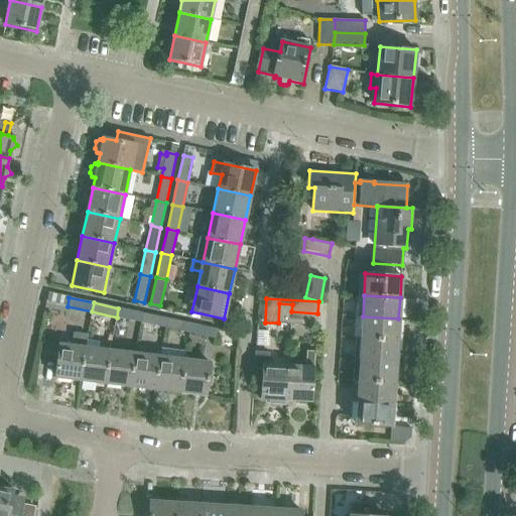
[(279,303),(278,323),(317,326),(317,313),(291,311),(292,304),(279,303)]
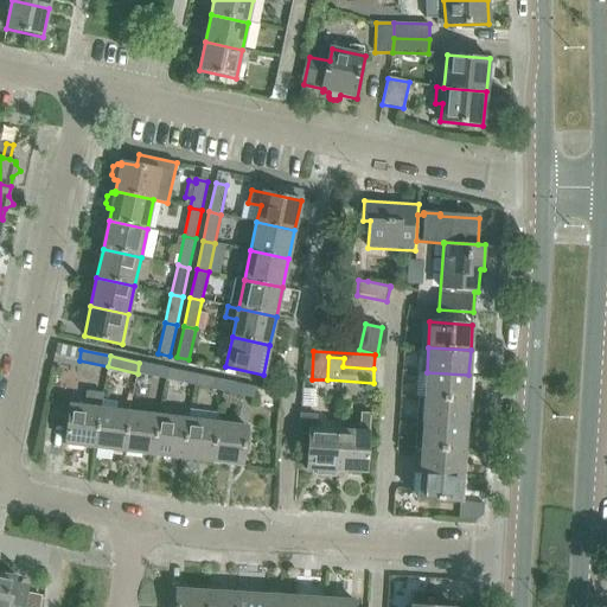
[(138,374),(166,379),(168,369),(139,363),(138,374)]
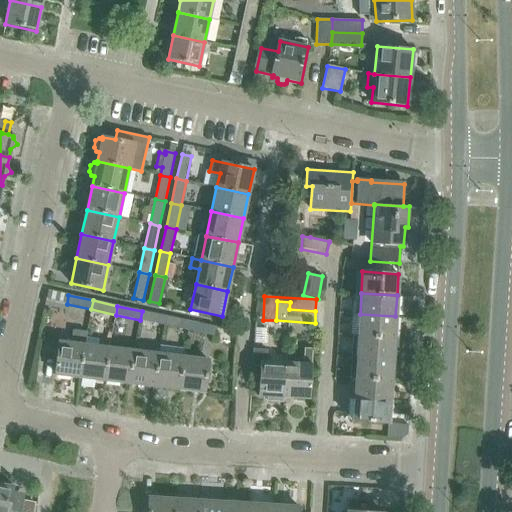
[(140,320),(164,325),(166,316),(142,311),(140,320)]
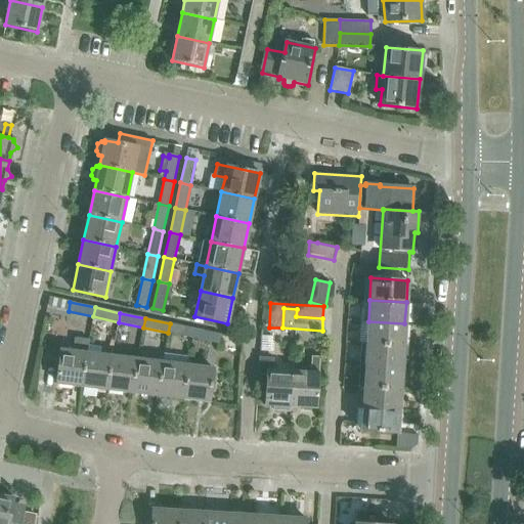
[(403,346),(404,323),(368,321),(366,343),(403,346)]
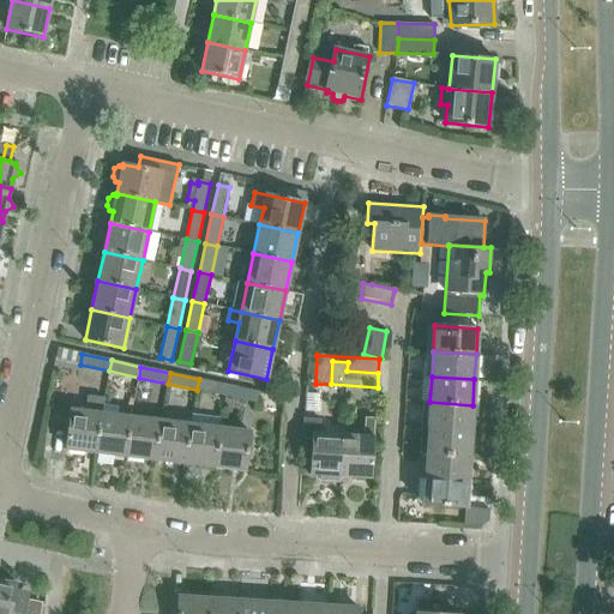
[(199,379),(197,390),(226,396),(228,385),(199,379)]
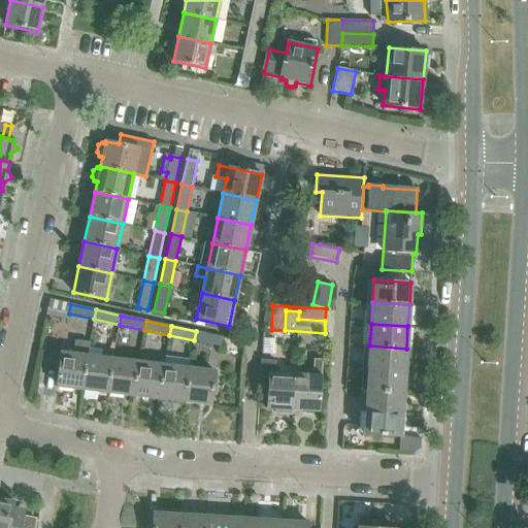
[(196,331),(194,340),(220,345),(222,336),(196,331)]
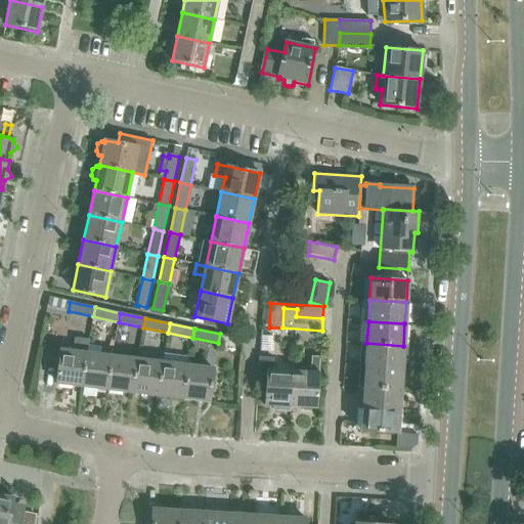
[(402,367),(403,346),(366,343),(365,364),(402,367)]
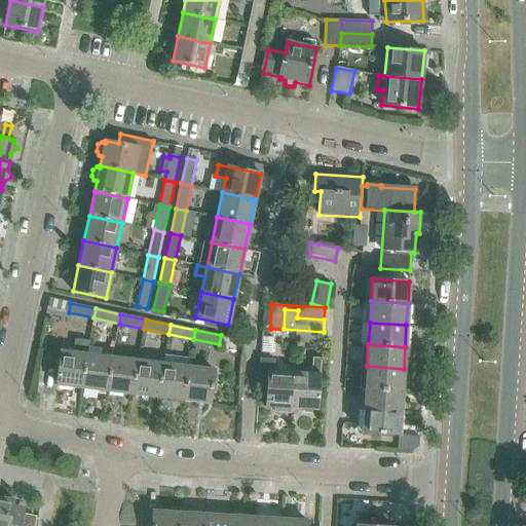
[(57,384),(83,387),(87,354),(61,351),(57,384)]
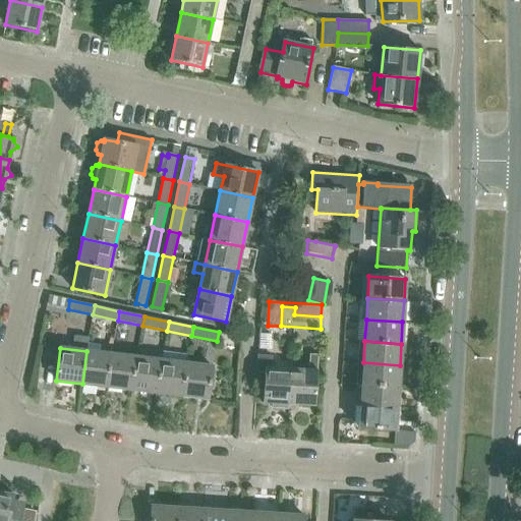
[(82,384),(107,387),(111,354),(87,351),(82,384)]
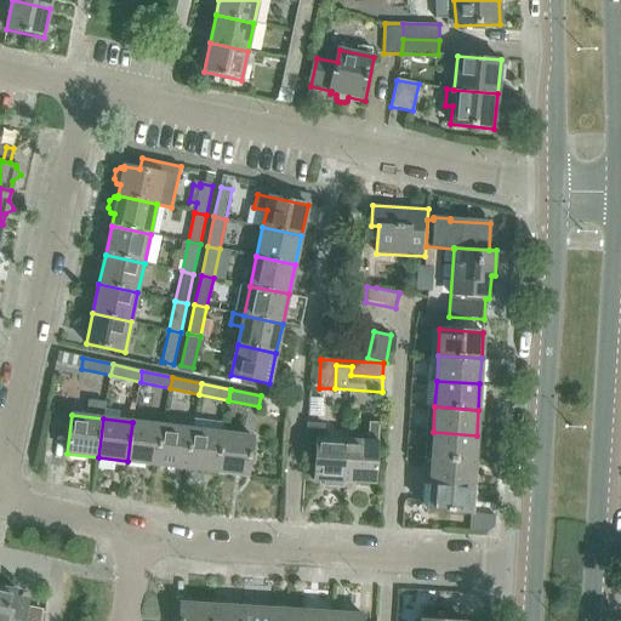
[(127,461),(158,465),(163,426),(132,422),(127,461)]
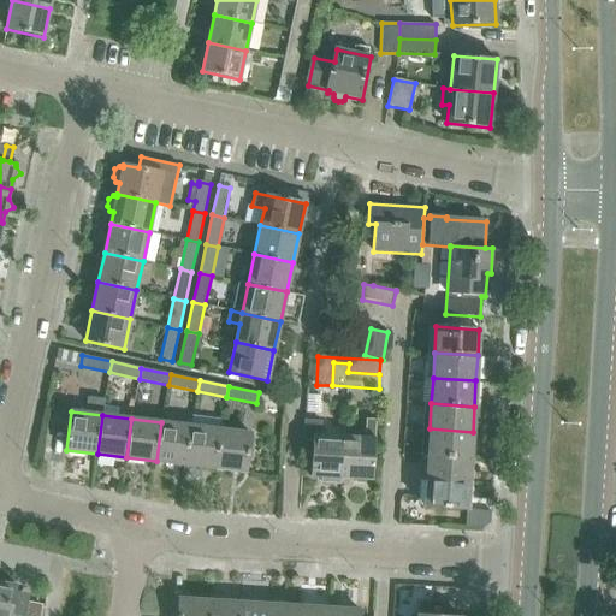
[(341,478),(342,478),(345,436),(321,434),(321,420),(304,419),(303,439),(313,440),(311,475),(323,477),(323,481),(341,483),(341,478)]
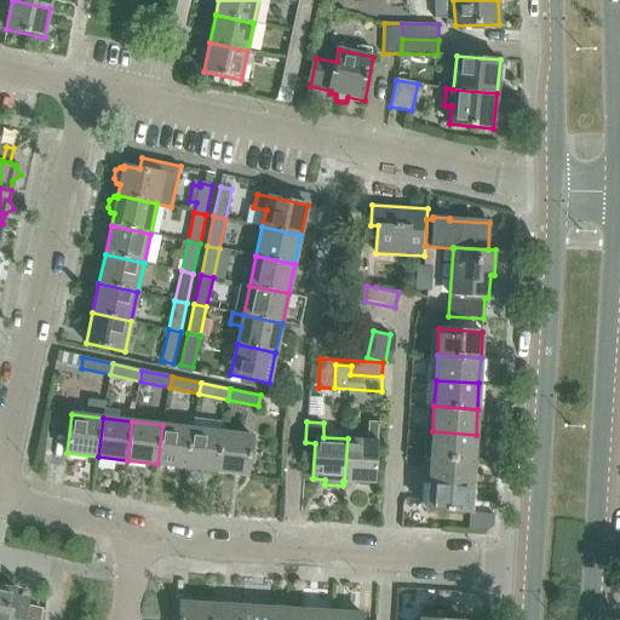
[(158,464),(187,468),(191,429),(162,425),(158,464)]
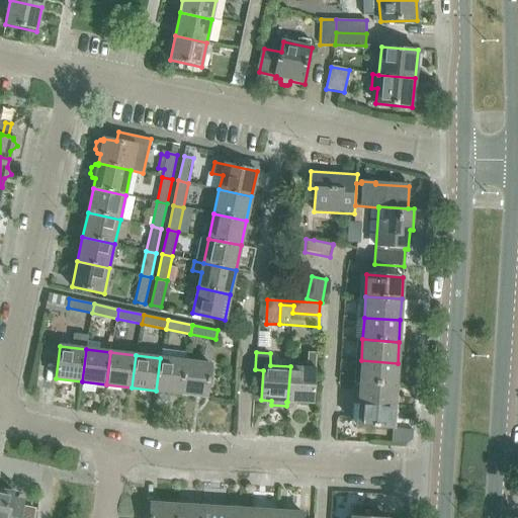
[(156,391),(181,394),(185,361),(160,358),(156,391)]
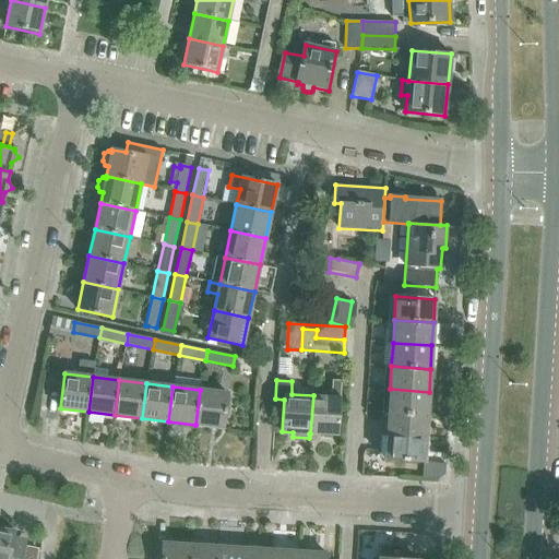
[(427,415),(429,392),(390,389),(388,413),(427,415)]
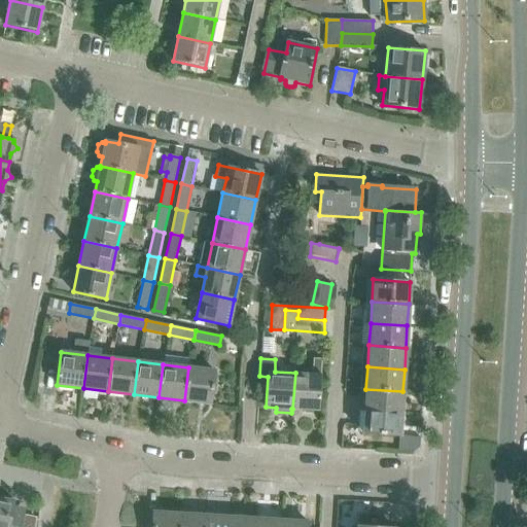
[(188,367),(184,400),(210,403),(214,371),(188,367)]
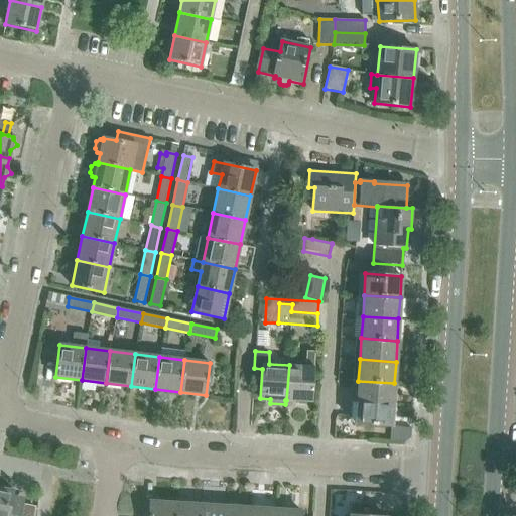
[(289,365),(286,400),(312,402),(314,366),(289,365)]
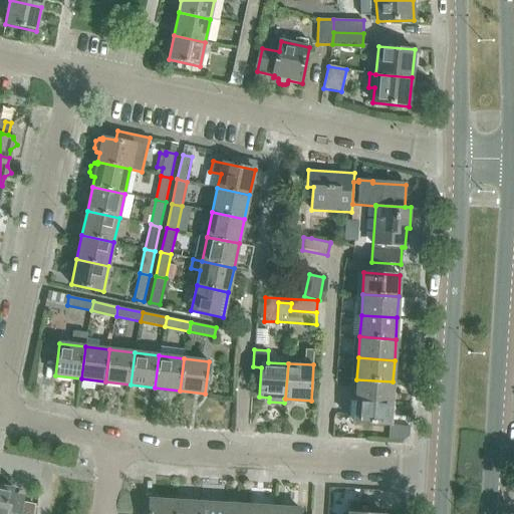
[(392,403),(393,381),(356,379),(355,401),(392,403)]
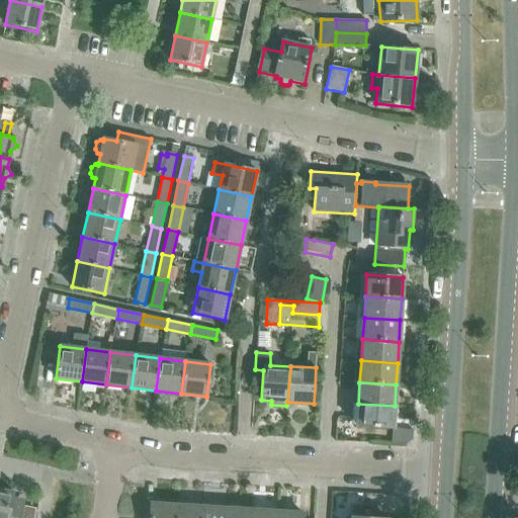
[(358,404),(356,426),(393,428),(395,406),(358,404)]
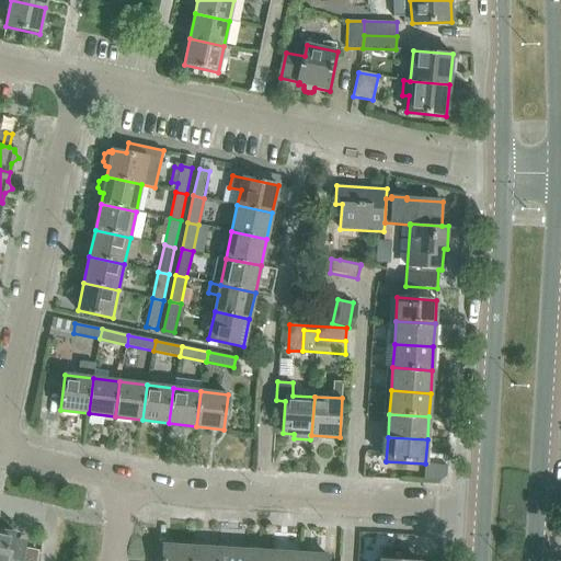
[(0,530),(0,560),(23,560),(26,547),(13,545),(15,534),(0,530)]
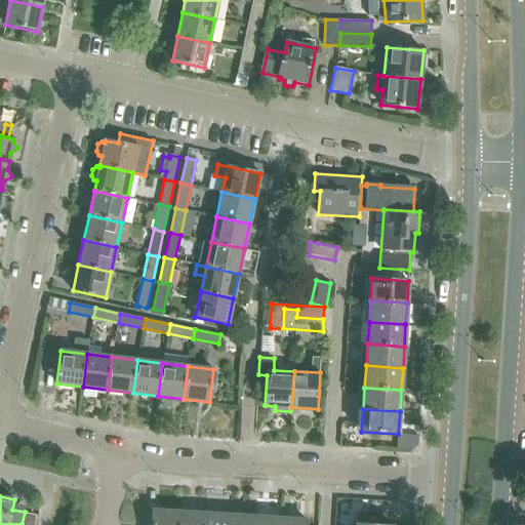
[(177,524),(178,512),(153,510),(151,524),(177,524)]
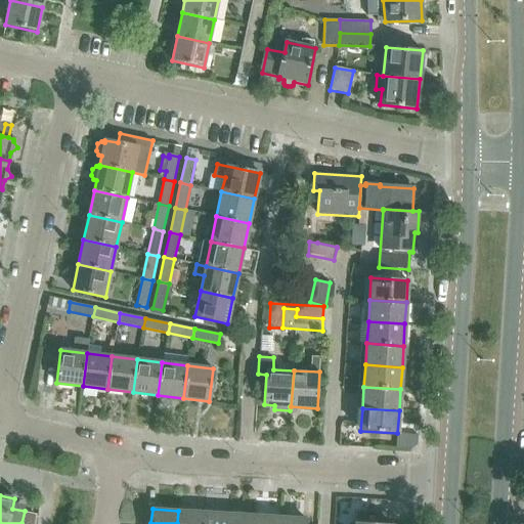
[(177,523),(203,523),(204,512),(178,511),(177,523)]
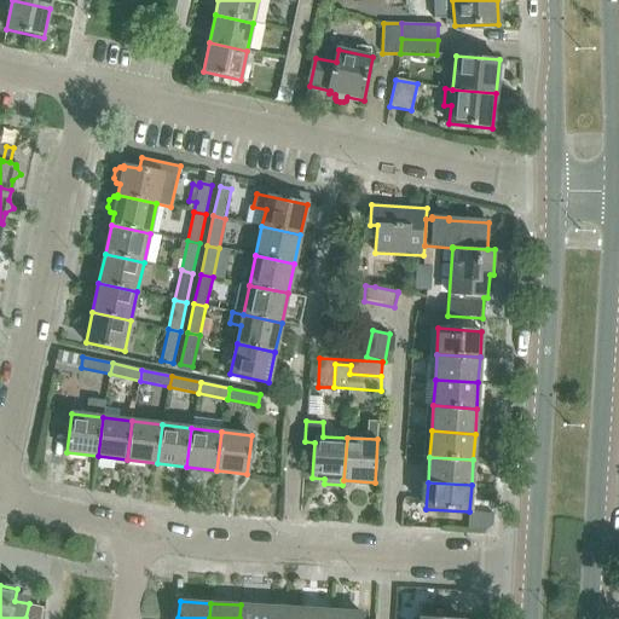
[(239,618),(270,618),(271,607),(241,605),(239,618)]
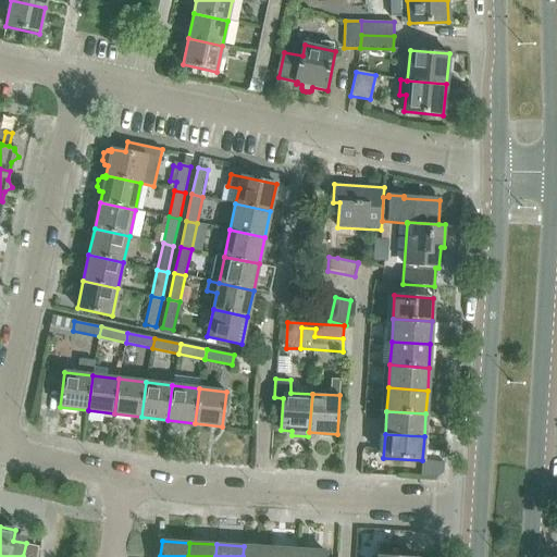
[(269,556),(270,547),(244,546),(243,556),(269,556)]
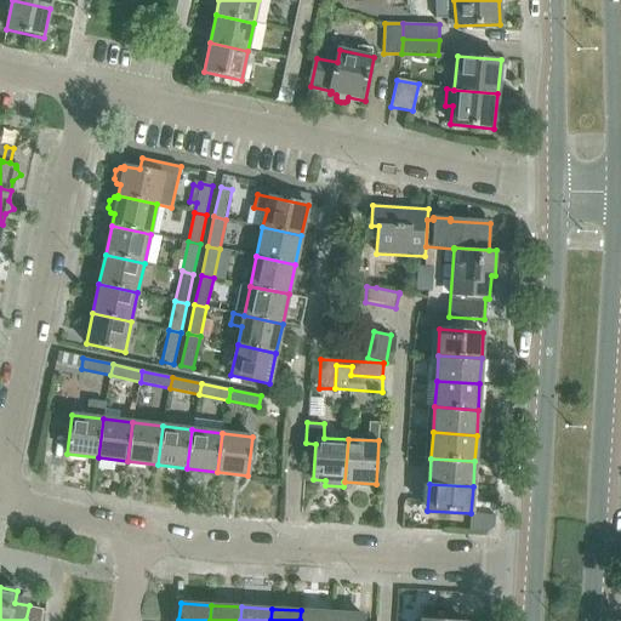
[(300,620),(330,620),(331,613),(301,610),(300,620)]
